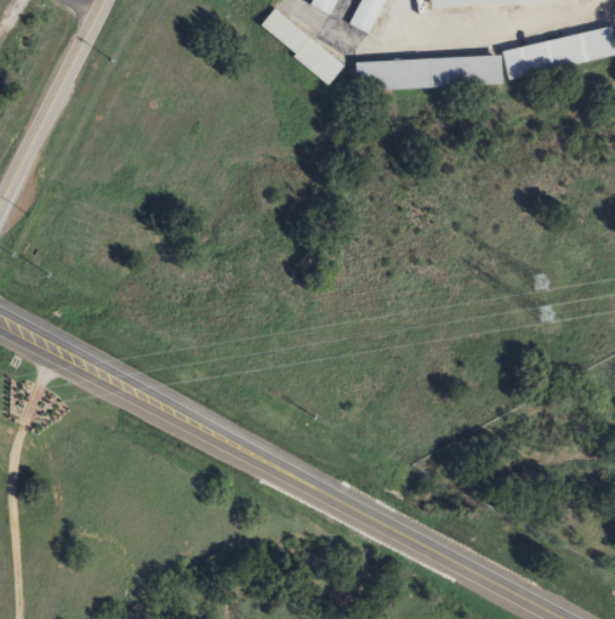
[(315,0),(314,6),(335,15),(341,0),(315,0)]
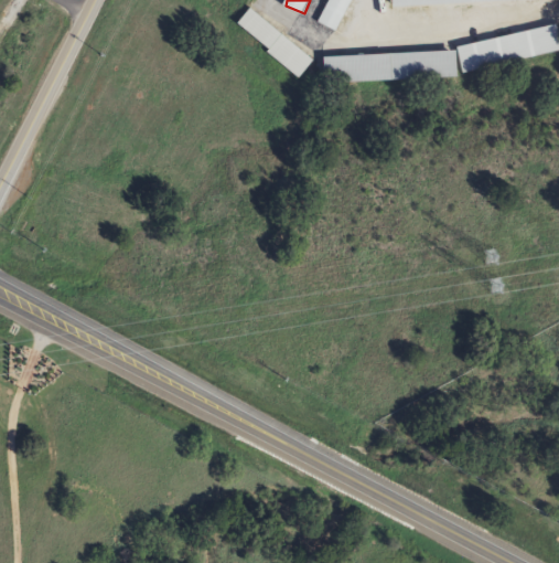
[(330,0),(320,22),(339,31),(353,0),(330,0)]
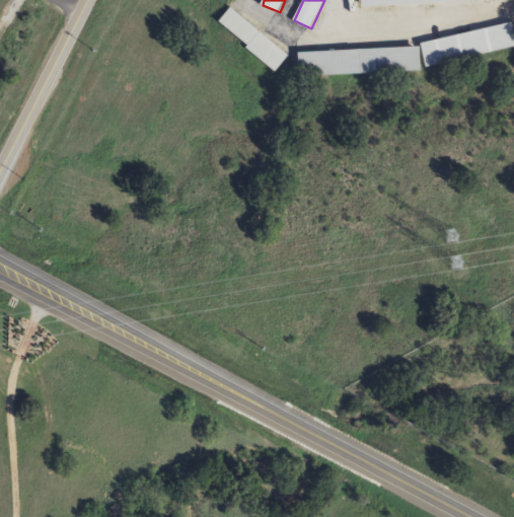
[(288,55),(231,5),(218,21),(275,70),(288,55)]
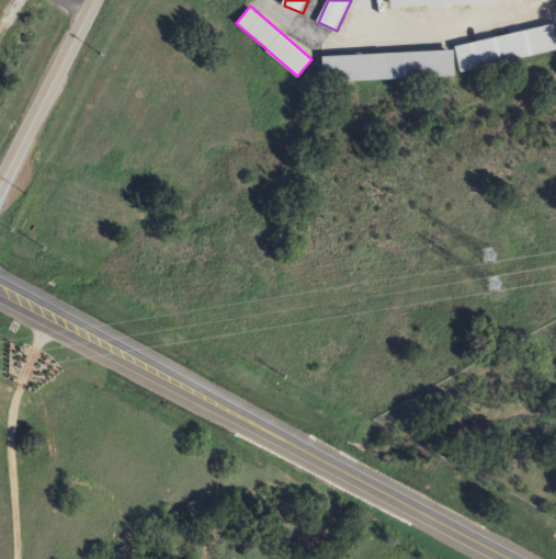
[(555,31),(554,24),(453,44),(458,70),(555,52),(555,31)]
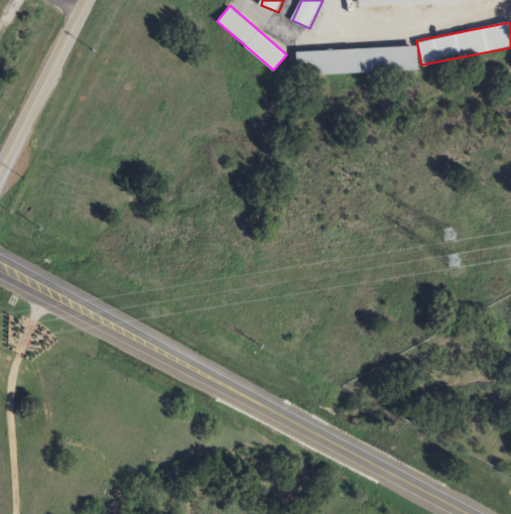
[(294,49),(294,74),(416,72),(415,46),(294,49)]
